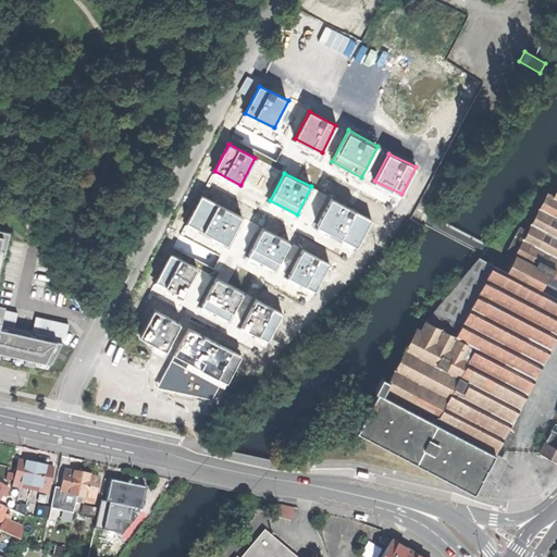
[(556,189),(554,197),(547,194),(528,230),(516,254),(516,255),(556,275),(556,189)]
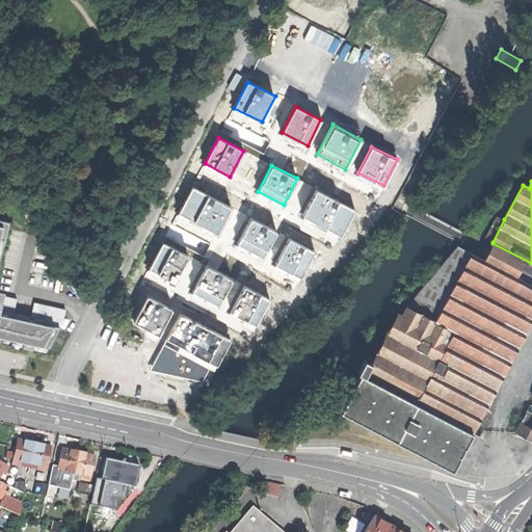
[(231,207),(192,187),(179,213),(217,233),(231,207)]
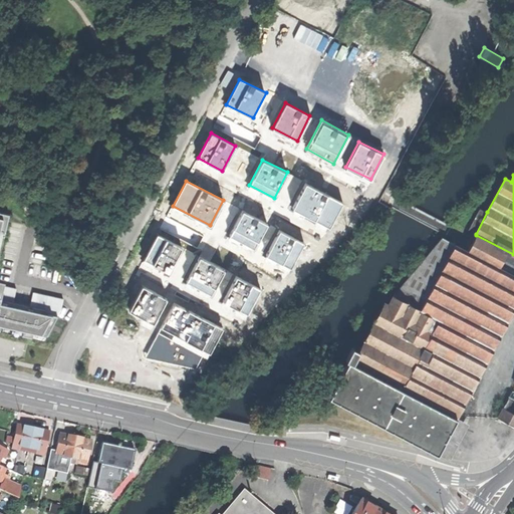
[(342,202),(305,183),(292,208),(329,227),(342,202)]
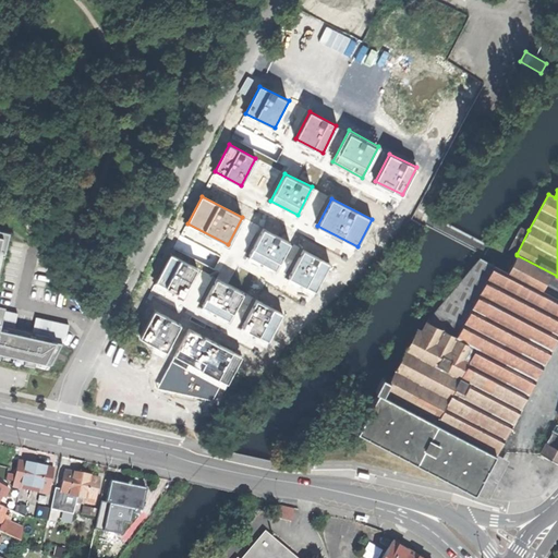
[(509,250),(517,254),(529,230),(520,227),(509,250)]
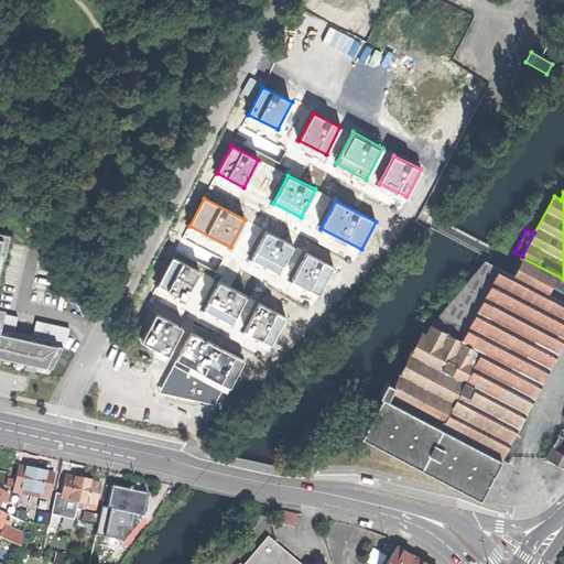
[(0,361),(6,362),(52,373),(72,339),(74,327),(41,321),(38,335),(19,331),(22,316),(11,314),(12,310),(0,306),(0,300),(14,235),(0,230),(0,361)]
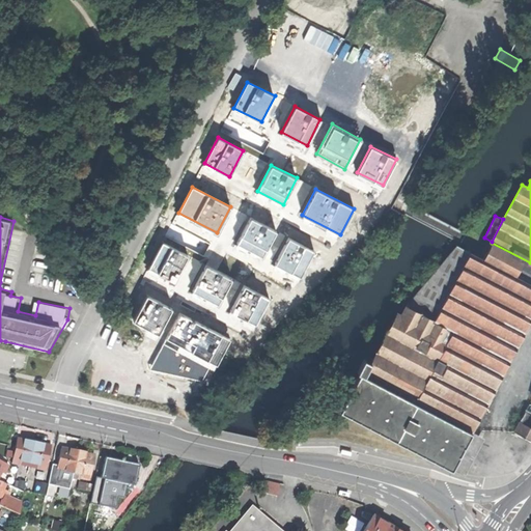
[(276,229),(250,217),(236,243),(262,256),(276,229)]
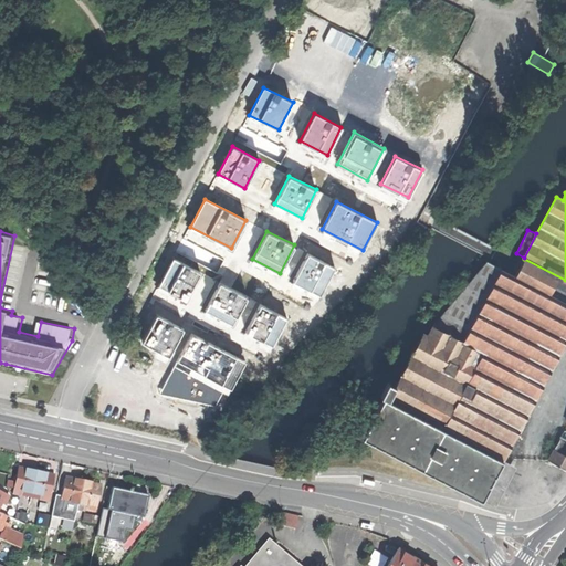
[(334,266),(307,253),(293,280),(320,294),(334,266)]
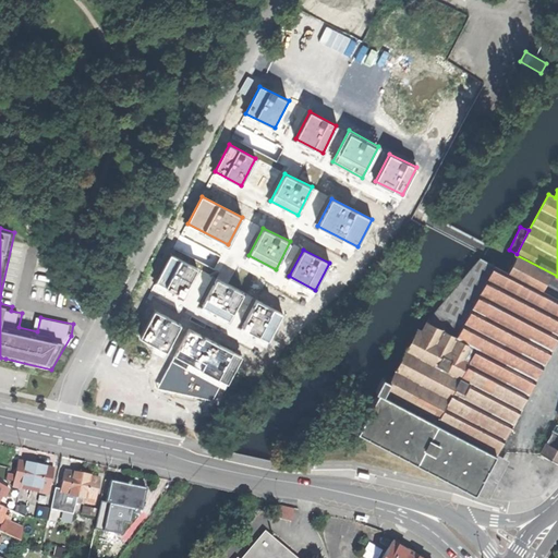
[(201,270),(170,254),(154,286),(184,301),(201,270)]
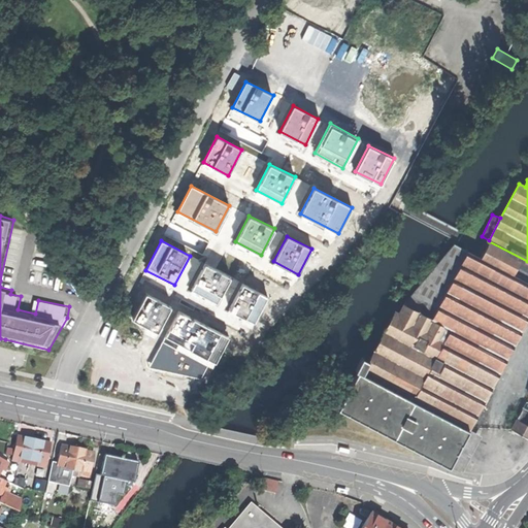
[(527,261),(489,241),(479,257),(527,282),(527,261)]
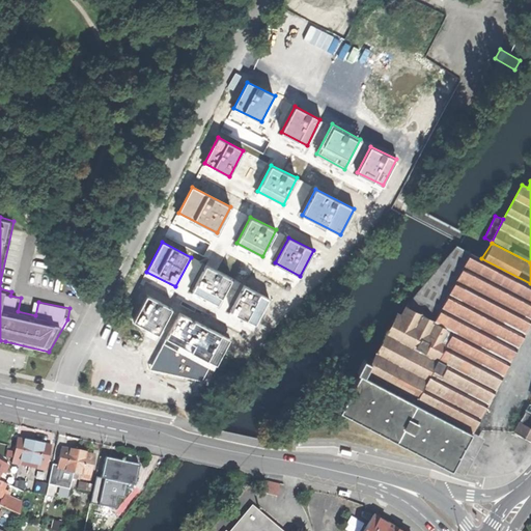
[(456,245),(406,306),(431,319),(468,251),(456,245)]
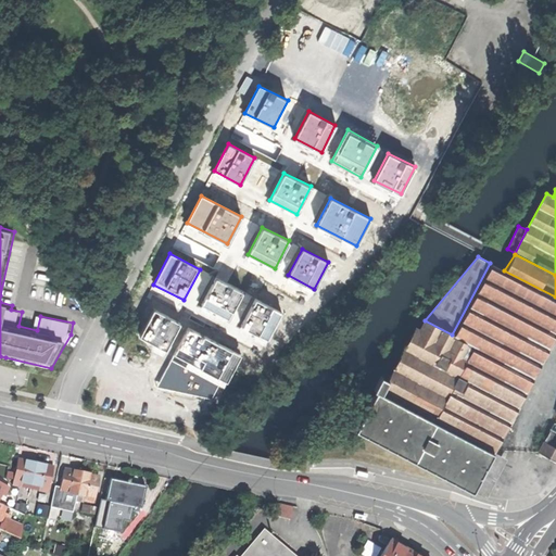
[(490,263),(452,335),(470,343),(465,353),(468,355),(438,414),(439,415),(436,421),(494,451),(555,332),(555,297),(504,270),(490,263)]
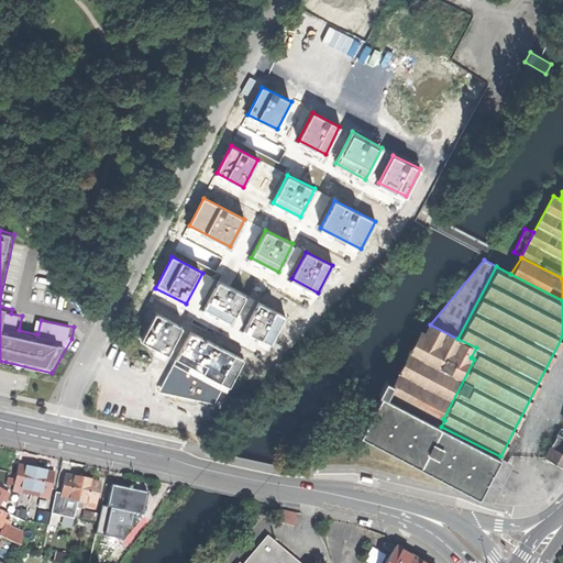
[(249,297),(218,282),(203,309),(234,326),(249,297)]
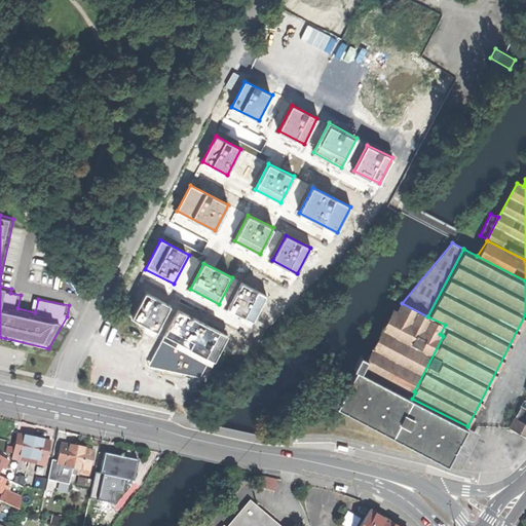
[(266,296),(241,283),(228,308),(253,321),(266,296)]
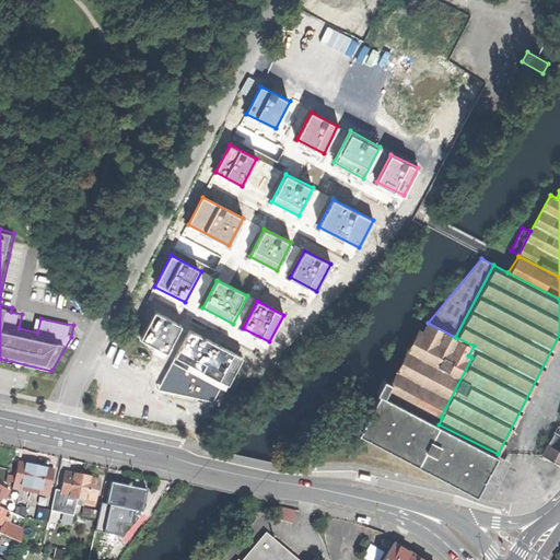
[(179,325),(154,312),(140,339),(154,346),(152,350),(164,357),(179,325)]
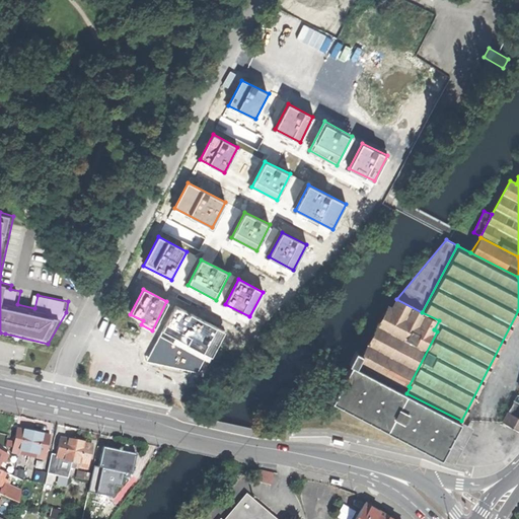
[(408,389),(409,386),(437,331),(434,329),(439,320),(422,312),(396,299),(392,308),(388,306),(363,354),(358,363),(408,389)]
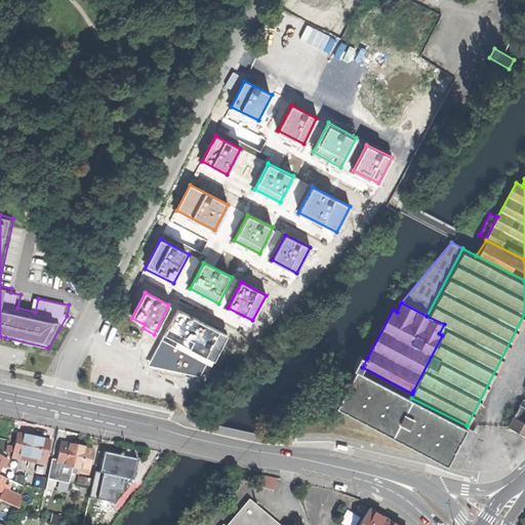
[(228,334),(177,308),(149,365),(200,375),(205,363),(211,365),(228,334)]
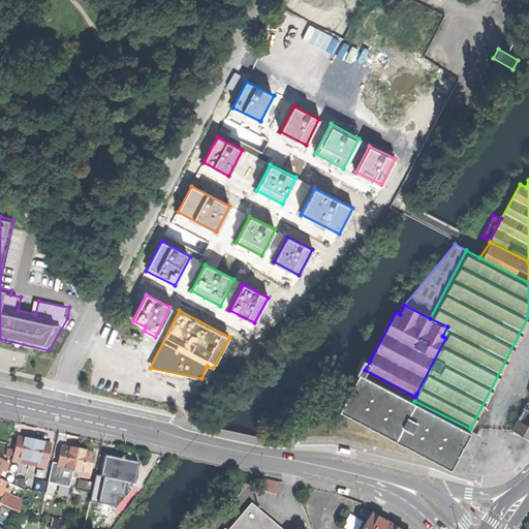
[(364,358),(356,371),(359,372),(339,409),(395,438),(414,401),(417,395),(416,394),(415,397),(365,370),(370,361),(364,358)]
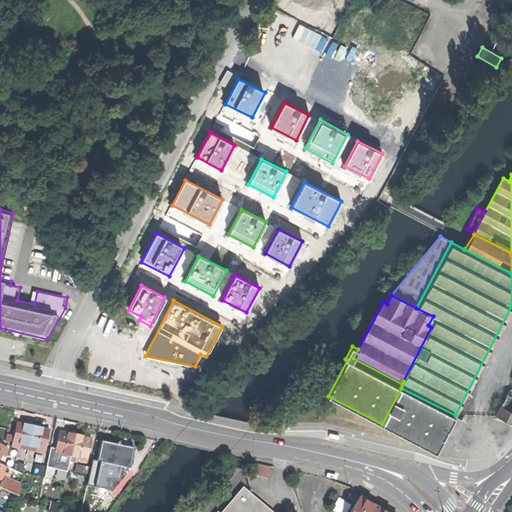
[(401,388),(382,424),(436,451),(437,451),(448,429),(455,415),(401,388)]
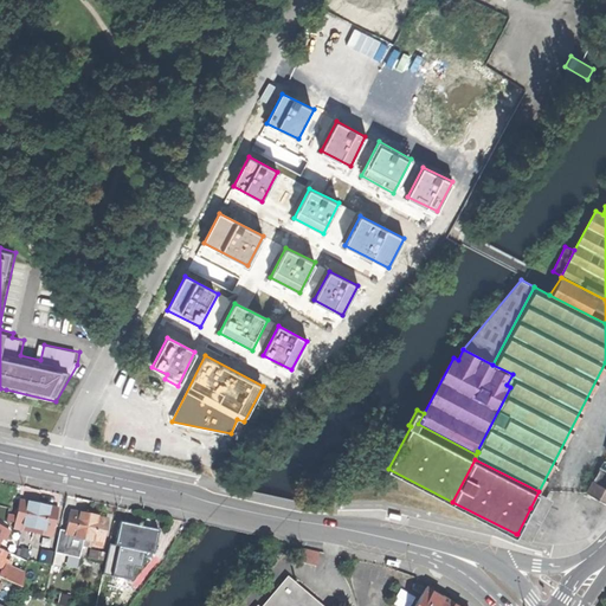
[(605,469),(601,468),(588,494),(598,498),(605,502),(605,469)]
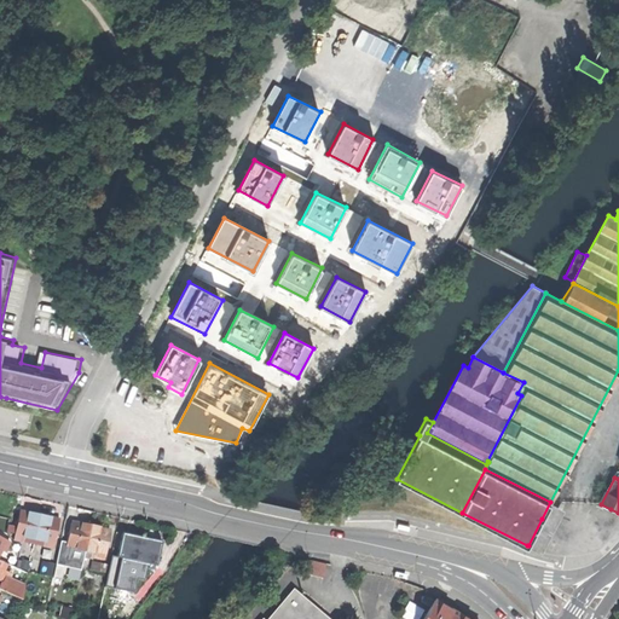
[(40,515),(35,514),(19,512),(13,539),(23,542),(24,537),(35,539),(40,515)]
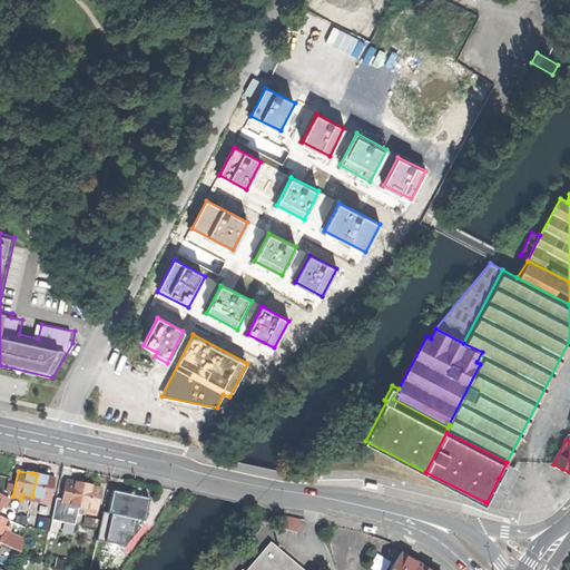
[(49,500),(55,479),(37,474),(32,497),(40,498),(39,502),(49,504),(49,500)]
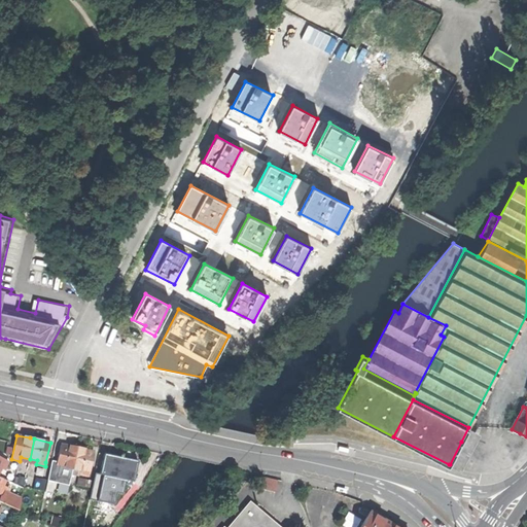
[(468,445),(461,442),(450,464),(456,467),(463,453),(464,453),(468,445)]
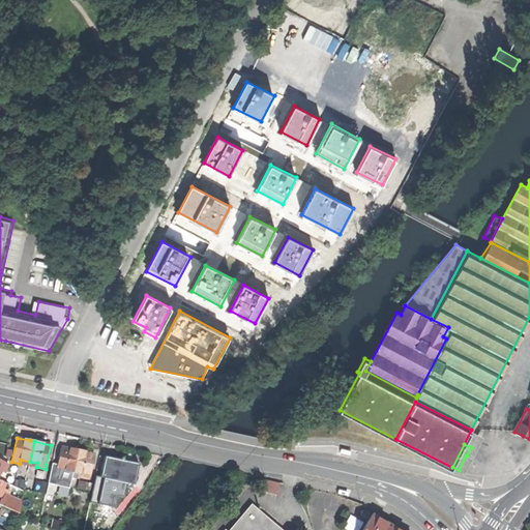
[(66,469),(74,471),(78,450),(72,449),(61,447),(56,467),(57,467),(56,471),(59,471),(59,472),(65,473),(66,469)]
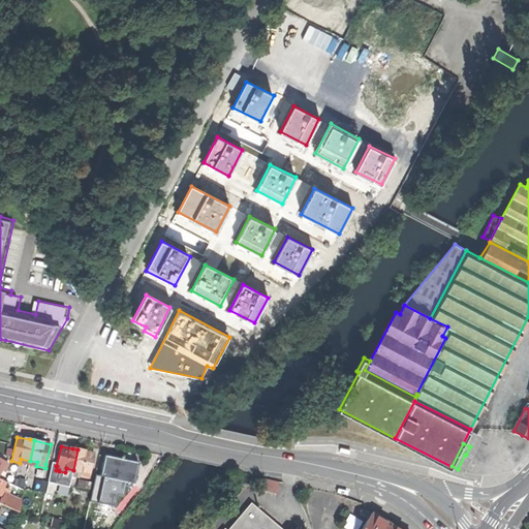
[(78,449),(73,470),(81,471),(80,475),(89,477),(94,454),(78,449)]
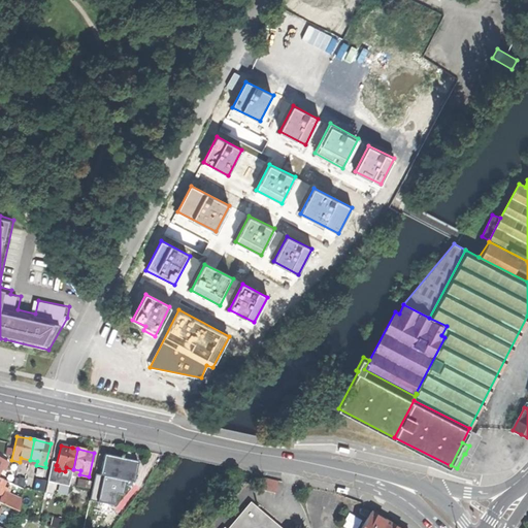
[(102,480),(103,475),(117,479),(121,459),(104,455),(100,474),(100,475),(99,479),(102,480)]
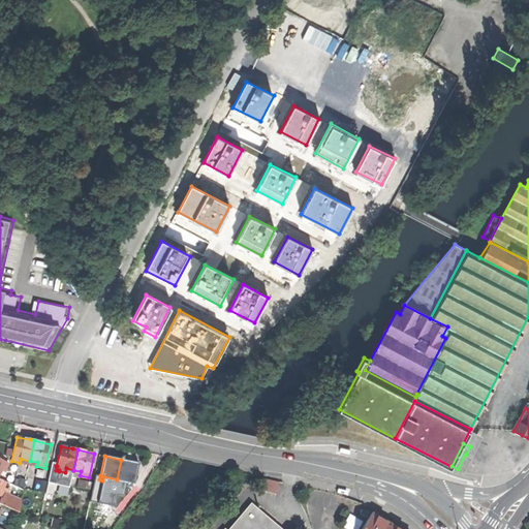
[(130,486),(131,483),(133,483),(137,463),(125,461),(121,460),(117,479),(125,481),(124,485),(130,486)]
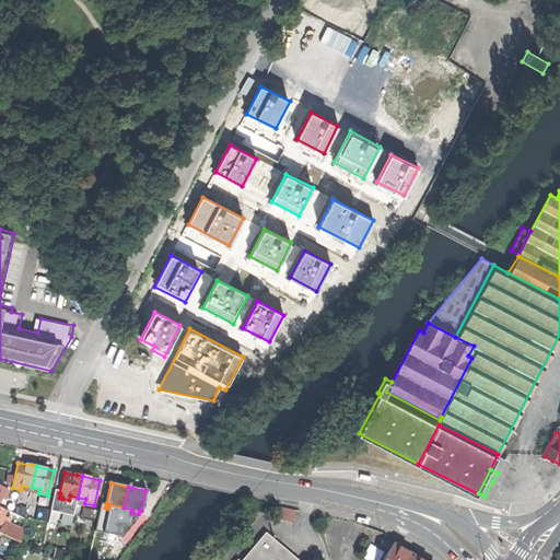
[(3,502),(4,499),(0,497),(0,498),(0,505),(11,512),(13,506),(3,502)]
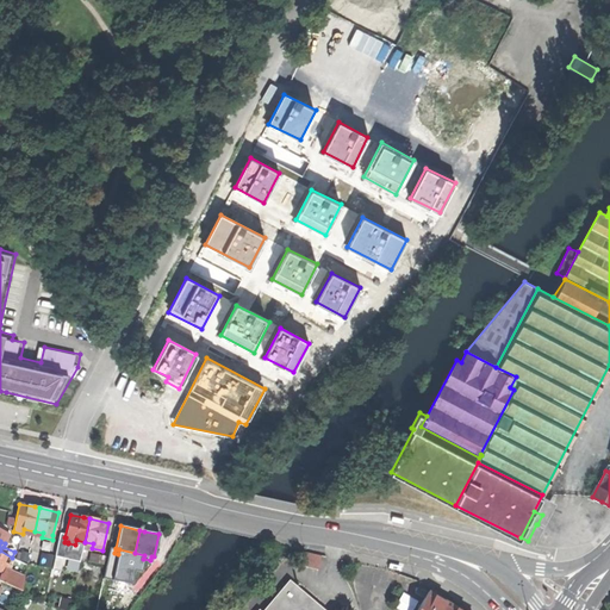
[(305,566),(323,567),(324,554),(306,552),(305,566)]
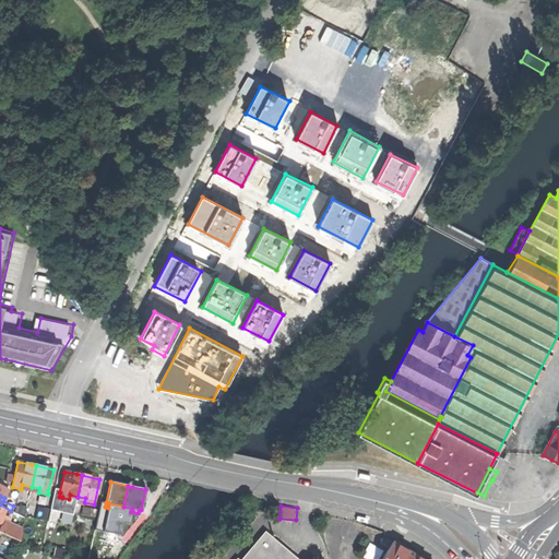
[(97,516),(98,511),(83,507),(82,513),(97,516)]
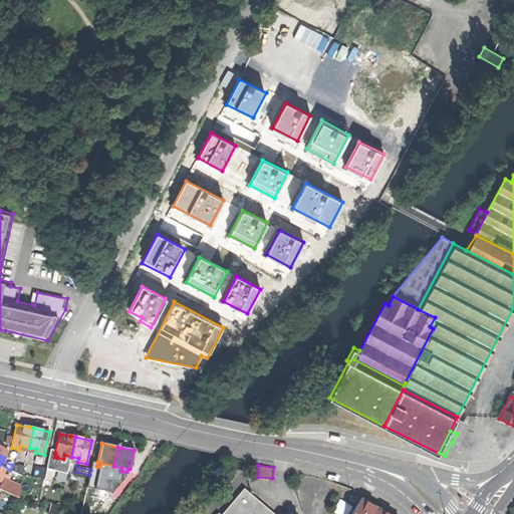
[(33,477),(43,479),(45,469),(35,468),(33,477)]
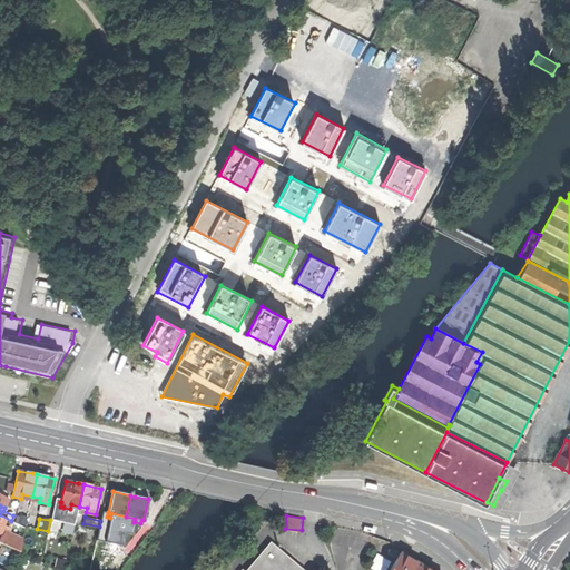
[(10,536),(6,544),(20,551),(22,542),(10,536)]
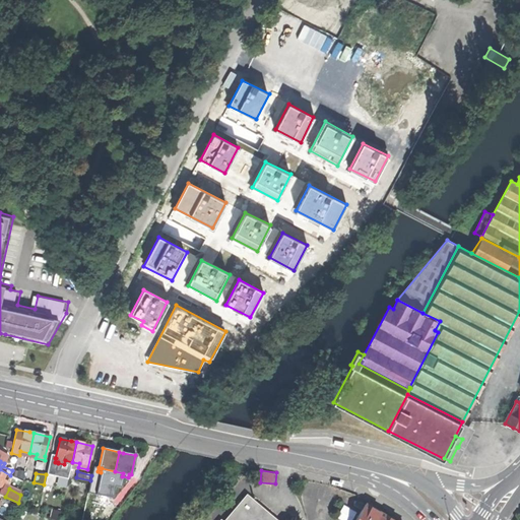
[(225,519),(219,519),(220,519),(219,519),(274,519),(247,496),(225,519)]
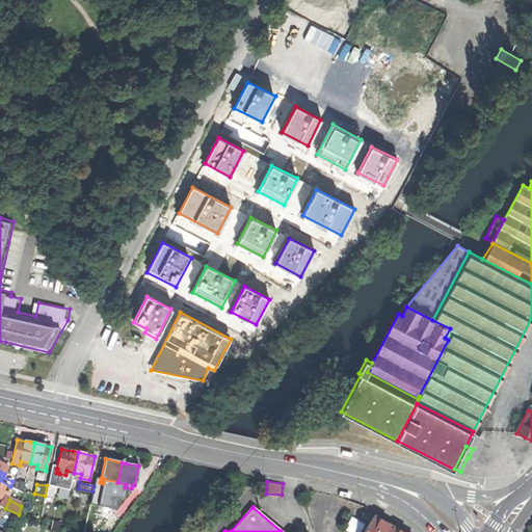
[(3,513),(0,520),(0,525),(7,528),(10,516),(3,513)]
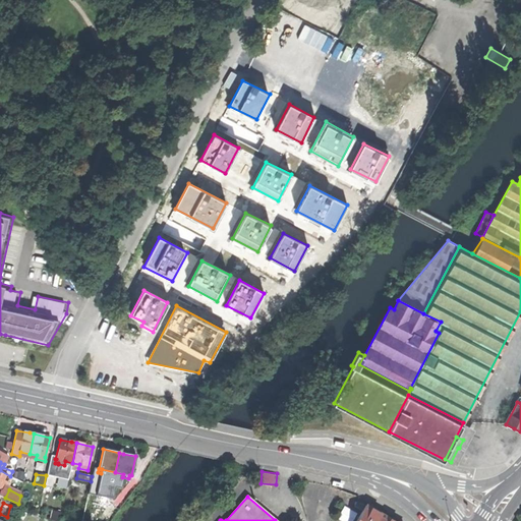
[(390,520),(377,513),(365,507),(356,520),(390,520)]
